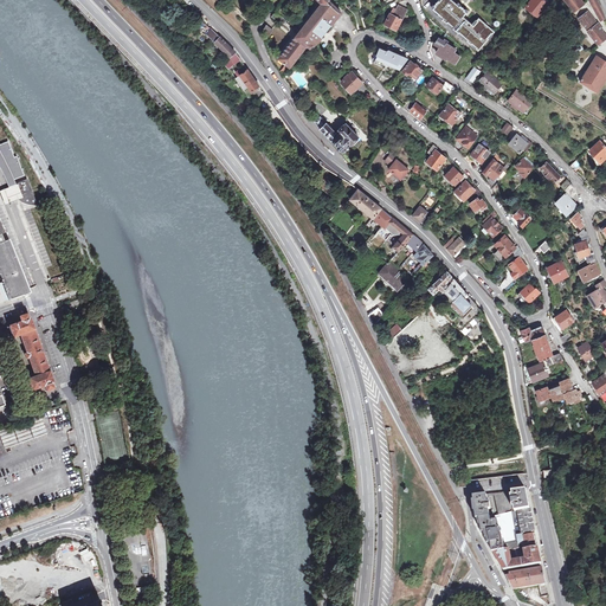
[(315,0),(323,7),(281,59),(288,65),(282,72),(284,76),(307,47),(309,45),(311,49),(340,14),(330,6),(334,2),(330,0),(315,0)]
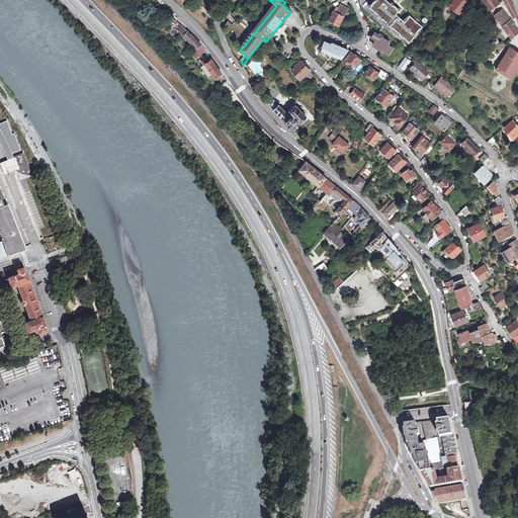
[(391,4),(384,0),(377,0),(375,2),(372,6),(370,8),(375,13),(379,16),(383,19),(389,24),(387,25),(393,29),(393,28),(400,34),(399,35),(403,38),(404,38),(408,41),(407,42),(409,45),(418,34),(417,33),(421,30),(423,28),(410,16),(408,18),(409,19),(406,22),(397,15),(400,12),(397,10),(398,9),(394,6),(393,6),(391,4)]
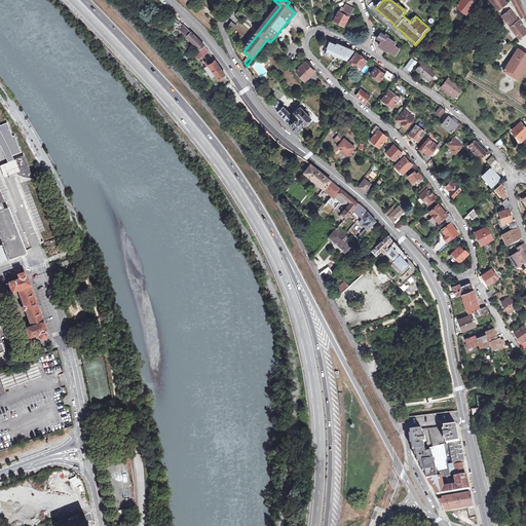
[(476,4),(471,0),(461,0),(455,8),(466,19),(468,17),(466,15),(476,4)]
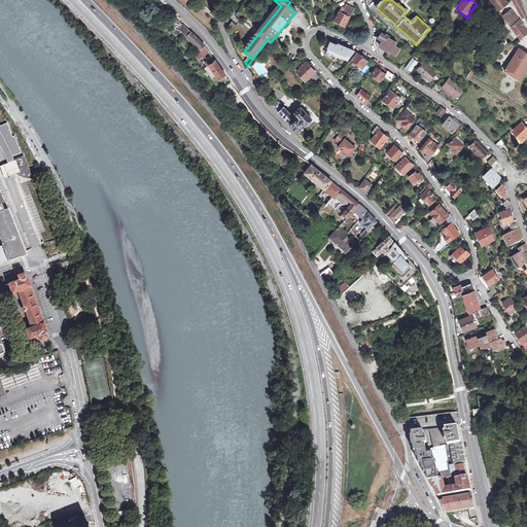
[(506,2),(505,0),(491,0),(498,9),(506,2)]
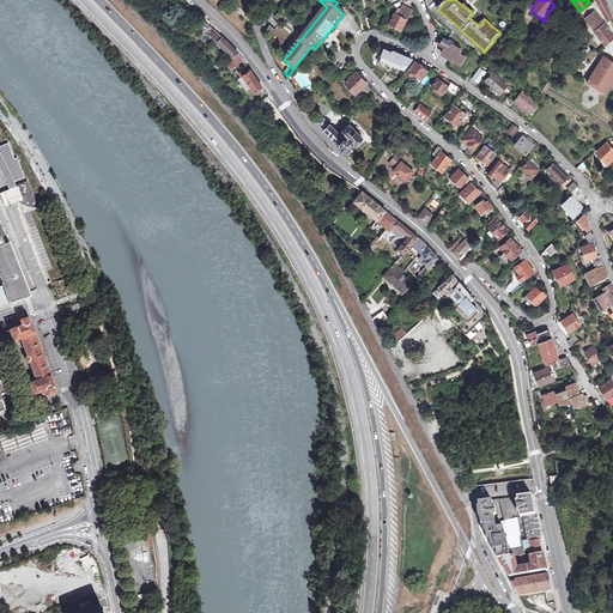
[(612,23),(612,22),(611,16),(602,0),(594,0),(595,0),(601,12),(604,13),(610,25),(612,23)]
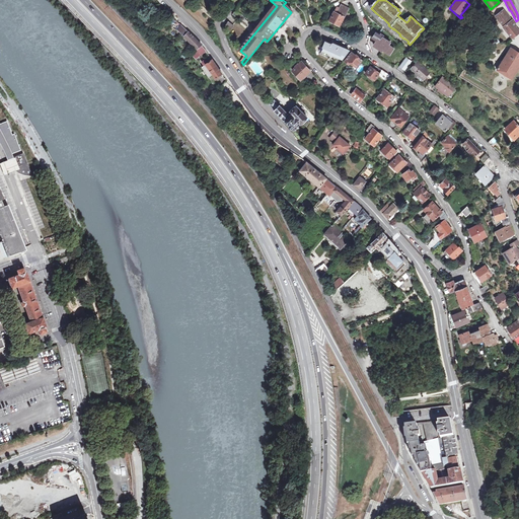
[(341,7),(339,11),(337,15),(334,13),(329,22),(341,28),(343,23),(342,23),(348,10),(341,7)]
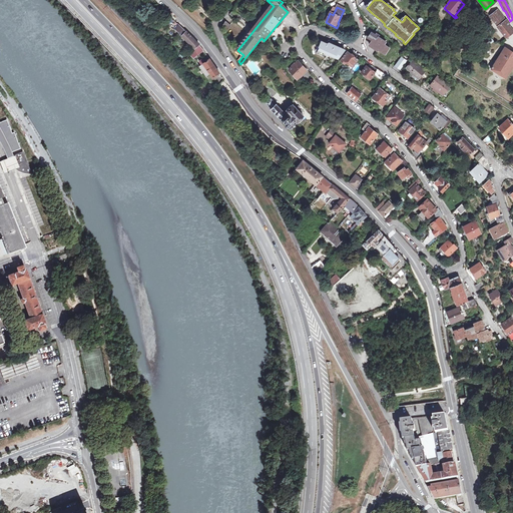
[(504,19),(497,10),(490,16),(506,38),(512,32),(512,30),(509,26),(510,25),(506,18),(504,19)]
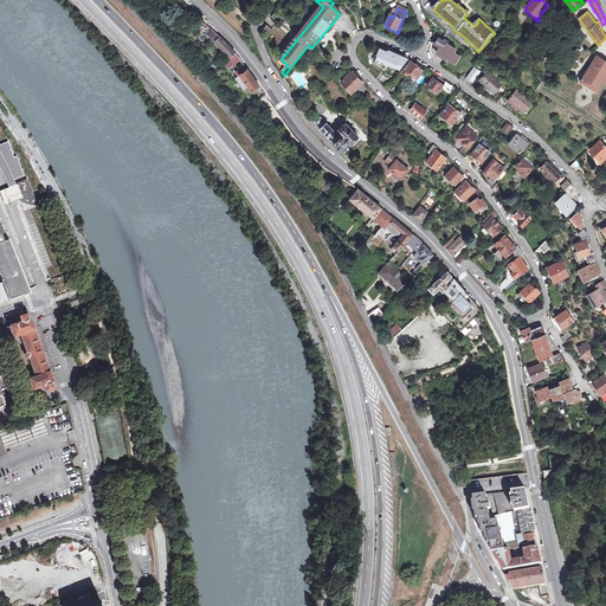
[(288,23),(276,13),(272,17),(277,20),(278,19),(285,25),(288,23)]
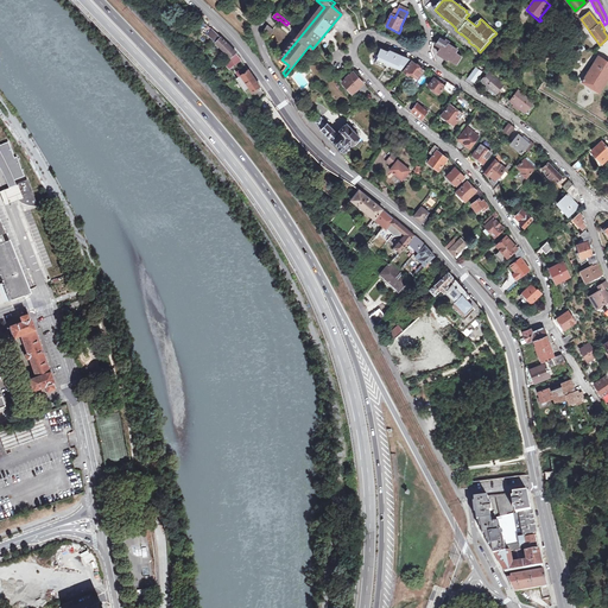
[(312,49),(314,49),(320,43),(342,16),(341,14),(312,49)]
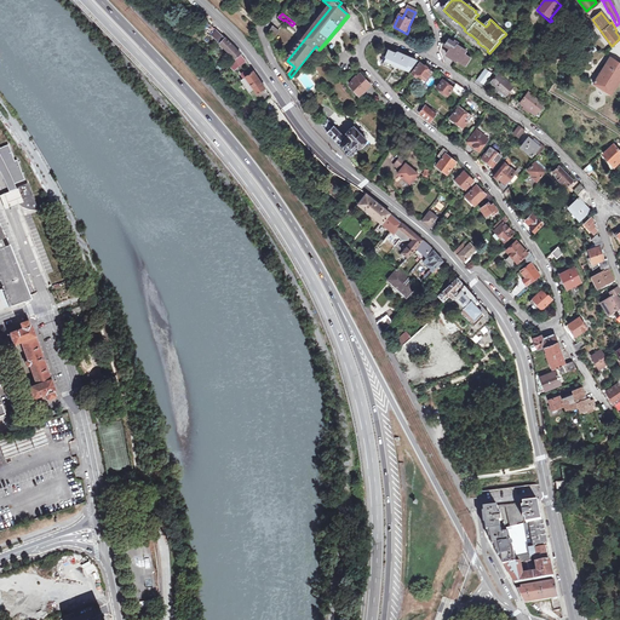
[(277,26),(275,23),(271,29),(269,34),(276,38),(280,32),(275,29),(277,26)]
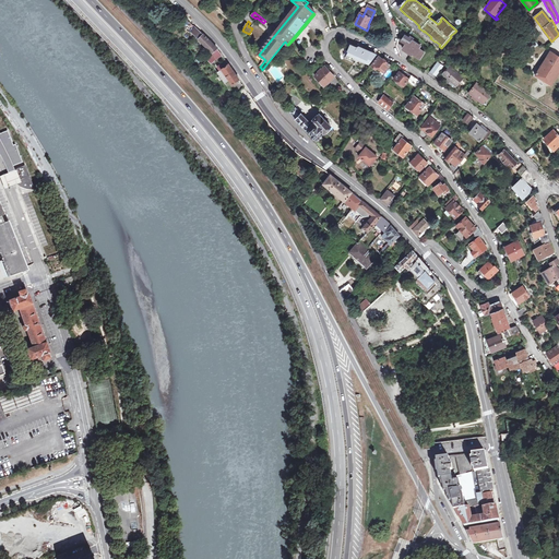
[(212,55),(217,50),(212,45),(199,32),(194,36),(212,55)]
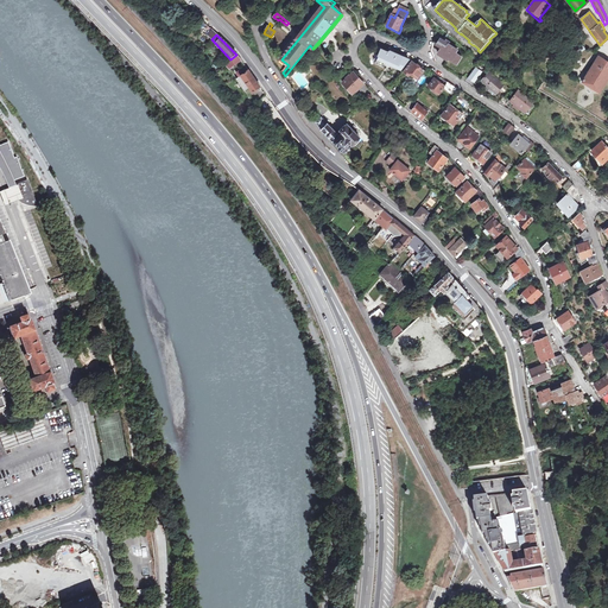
[(457,51),(448,45),(444,51),(442,50),(438,56),(448,62),(449,61),(457,65),(461,58),(455,55),(457,51)]
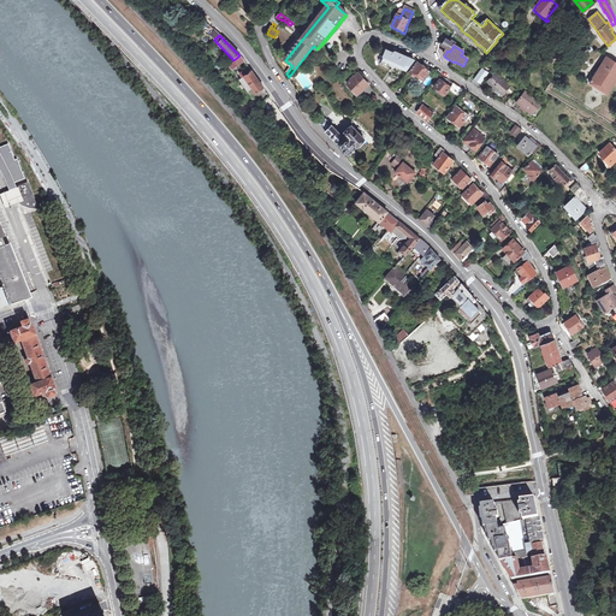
[(406,72),(413,63),(395,54),(392,55),(385,53),(383,59),(379,58),(378,61),(390,66),(390,65),(406,72)]
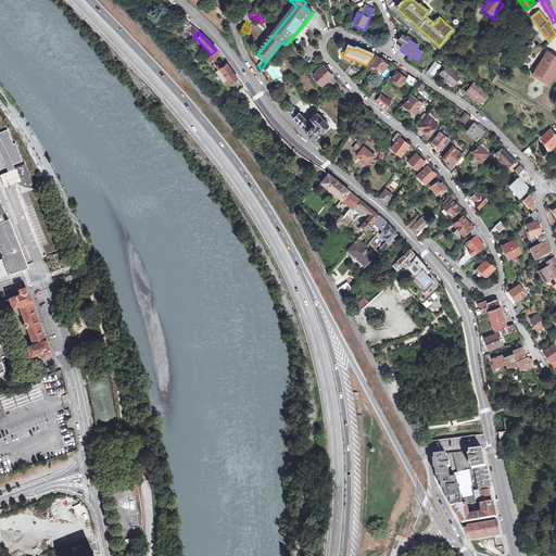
[(220,55),(216,50),(211,54),(205,60),(211,65),(220,55)]
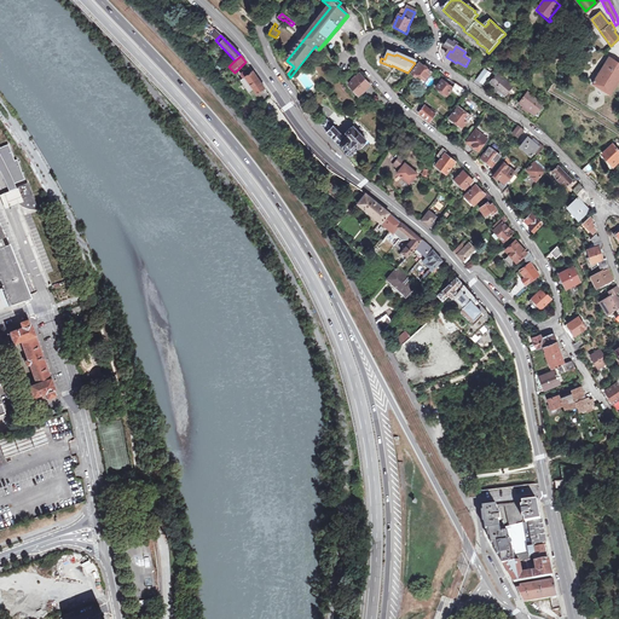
[(618,63),(608,57),(593,85),(612,94),(618,80),(618,63)]
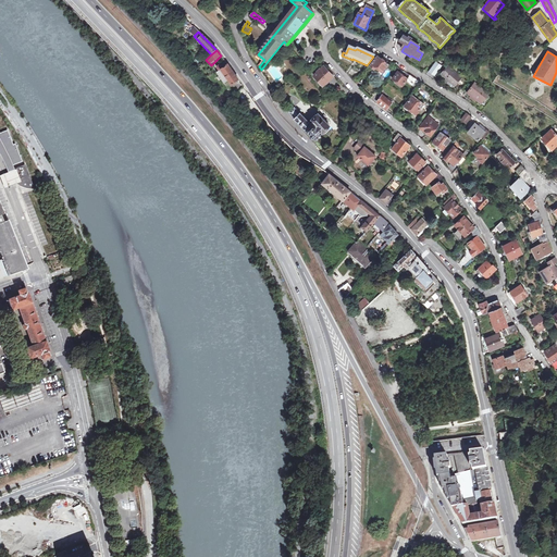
[(375,70),(379,71),(382,74),(387,66),(384,64),(385,63),(381,60),(380,61),(376,59),(370,67),(374,71),(375,70)]
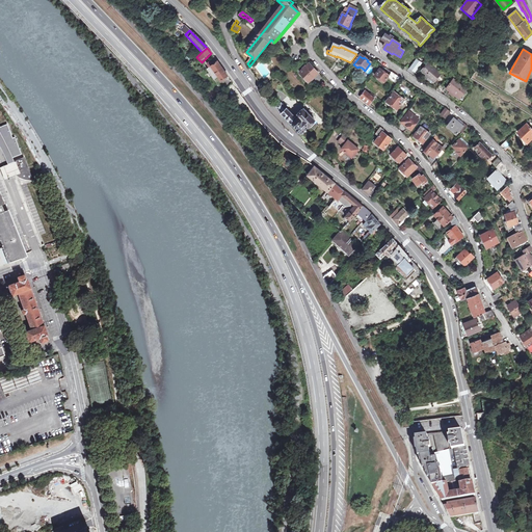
[(418,58),(413,65),(418,70),(424,62),(418,58)]
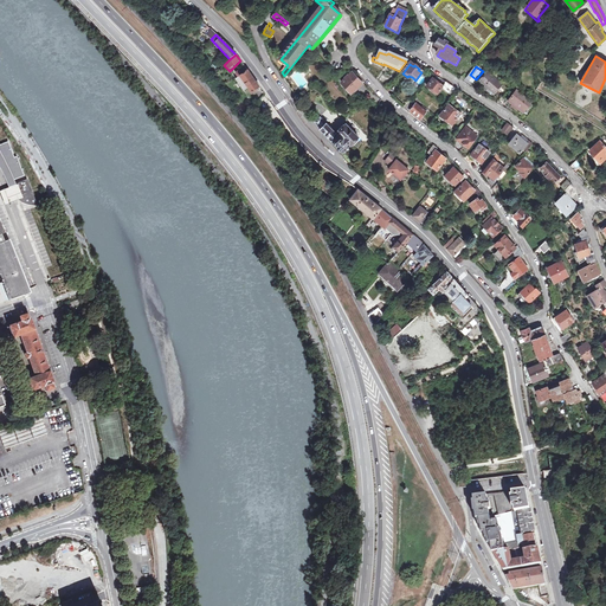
[(238,78),(246,90),(250,95),(259,88),(245,68),(236,75),(238,78)]
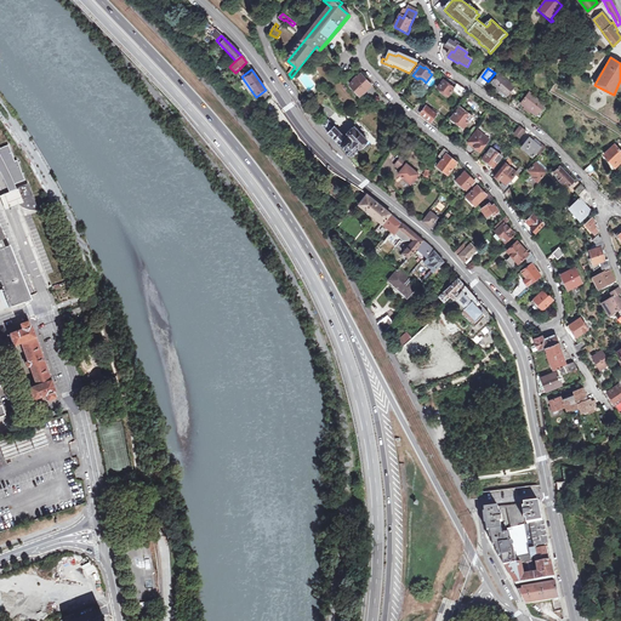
[(360,97),(371,87),(362,77),(358,80),(357,79),(354,81),(355,83),(351,86),(360,97)]
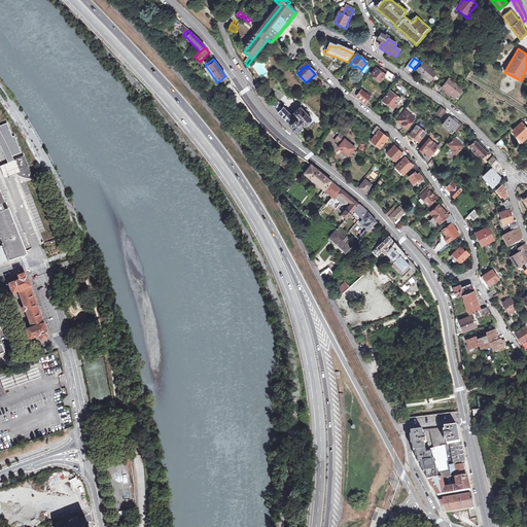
[(402,72),(409,76),(414,69),(409,65),(407,67),(403,71),(402,72)]
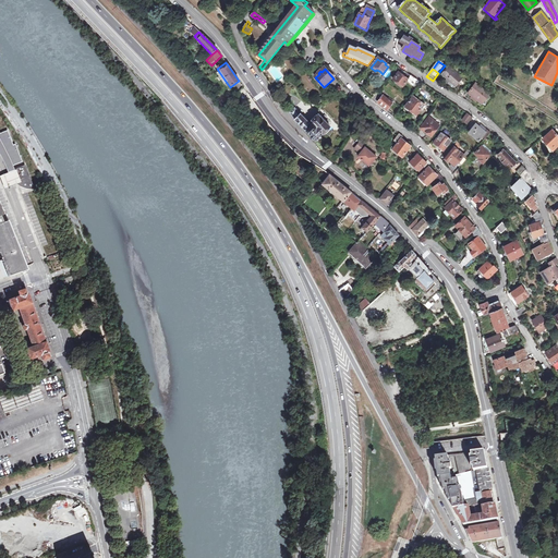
[(462,80),(449,69),(441,77),(446,82),(448,81),(456,87),(462,80)]
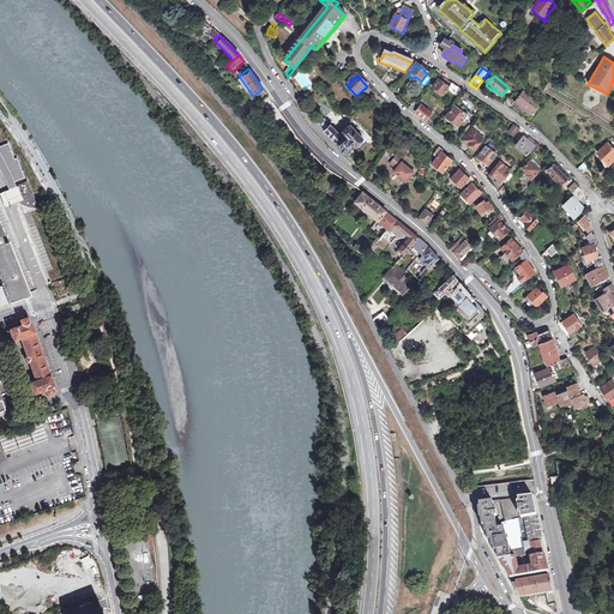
[(238,82),(241,85),(244,89),(247,94),(250,91),(241,79),(238,82)]
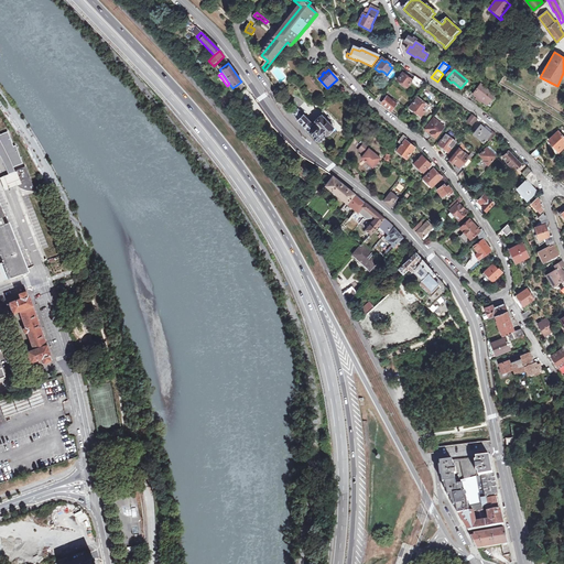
[(425,84),(415,77),(412,80),(402,74),(397,82),(407,88),(410,84),(420,90),(425,84)]
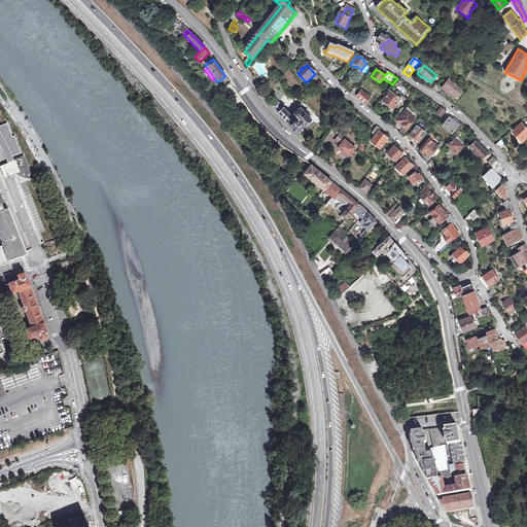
[(449,95),(449,96),(455,100),(461,91),(449,81),(442,91),(446,93),(447,94),(448,93),(450,94),(449,95)]
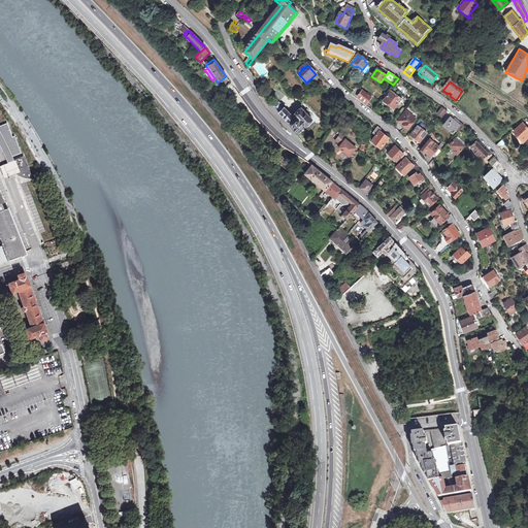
[(442,88),(438,84),(433,91),(437,94),(442,88)]
